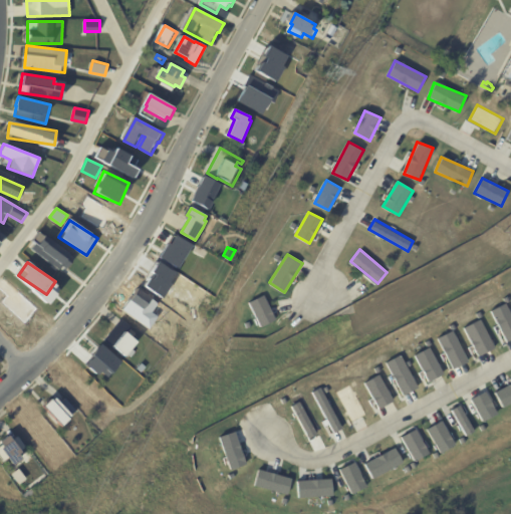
[(264,294),(275,319),(261,326),(250,301),(264,294)]
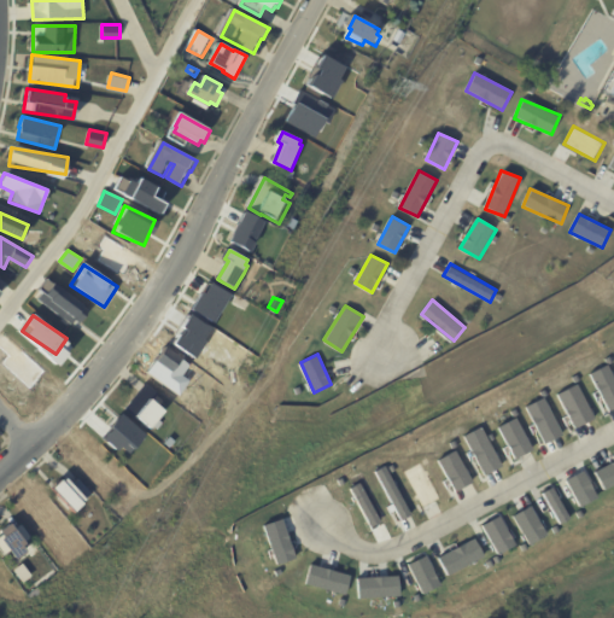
[(590,373),(608,412),(613,408),(613,374),(609,365),(590,373)]
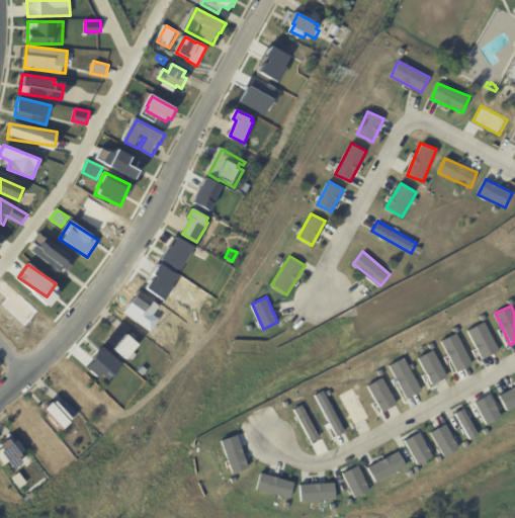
[(135,331),(129,338),(141,347),(136,353),(139,355),(134,360),(132,358),(129,362),(115,351),(115,352),(106,345),(124,322),(135,330),(135,331)]
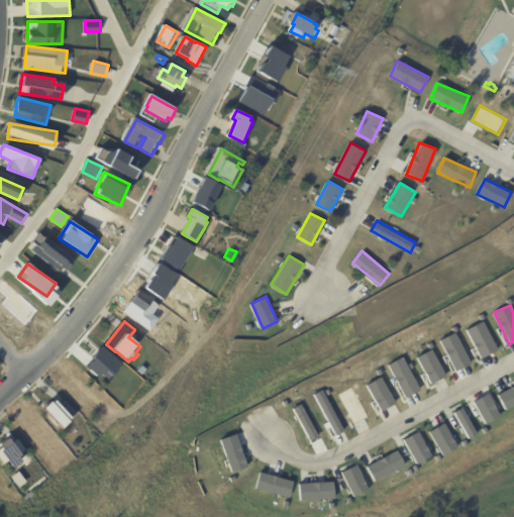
[(482,358),(498,349),(484,321),(468,329),(482,358)]
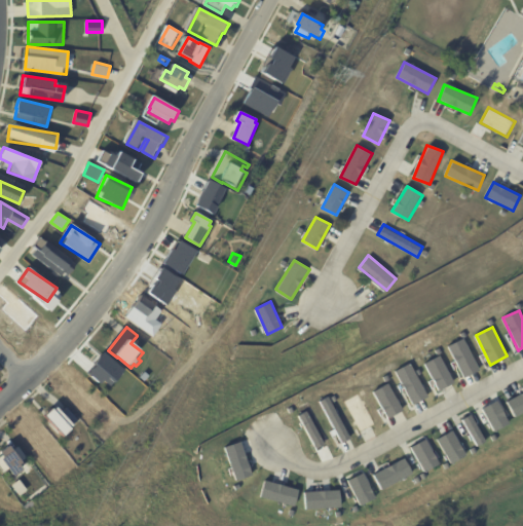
[(463,378),(479,371),(464,338),(449,345),(463,378)]
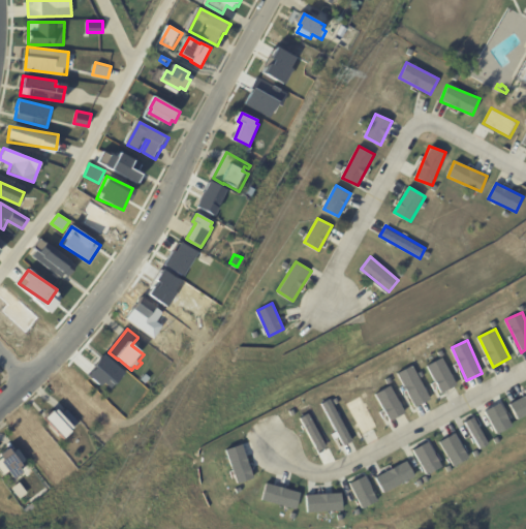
[(440,393),(457,385),(443,358),(427,365),(440,393)]
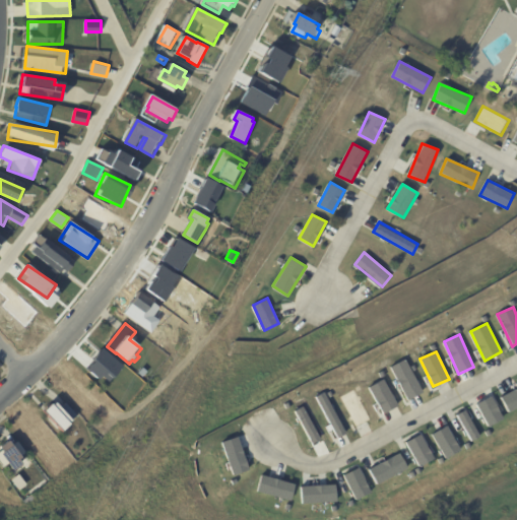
[(424,393),(407,359),(391,367),(407,400),(424,393)]
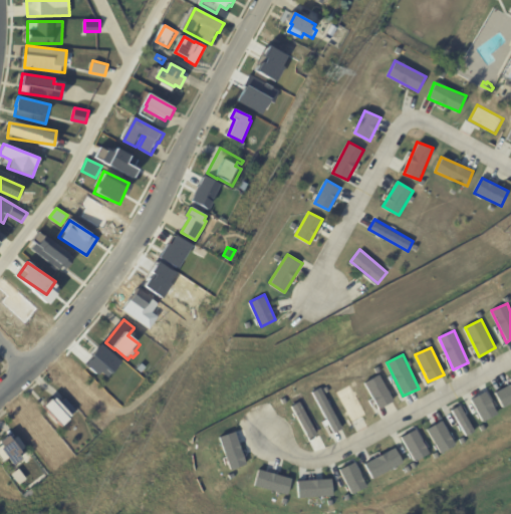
[(394,402),(380,374),(364,382),(378,410),(394,402)]
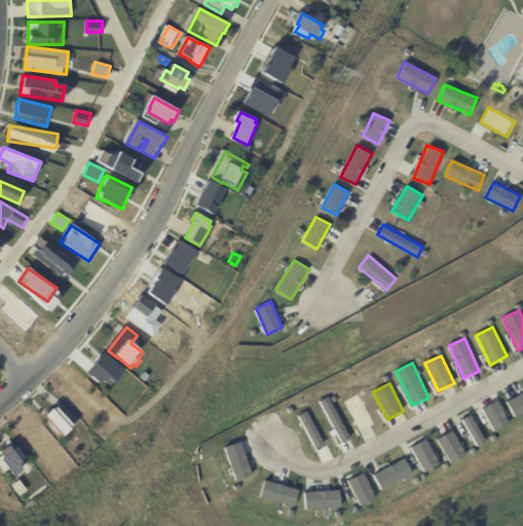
[(522,392),(507,401),(514,416),(522,412),(522,392)]
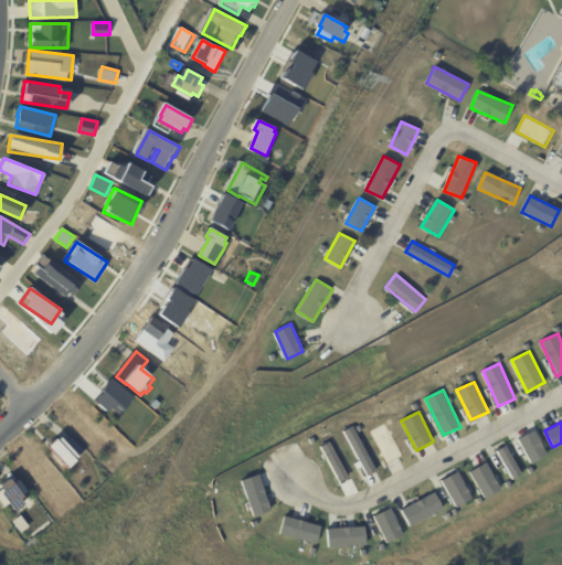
[(371,430),(388,465),(404,457),(388,423),(371,430)]
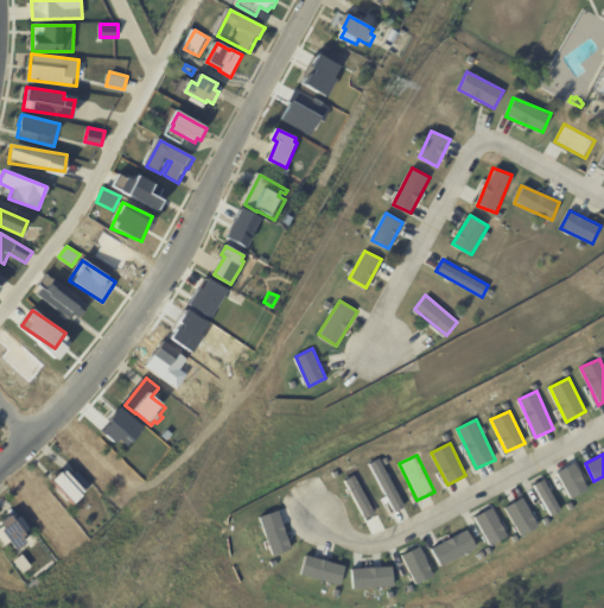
[(380,458),(405,504),(394,510),(369,464),(380,458)]
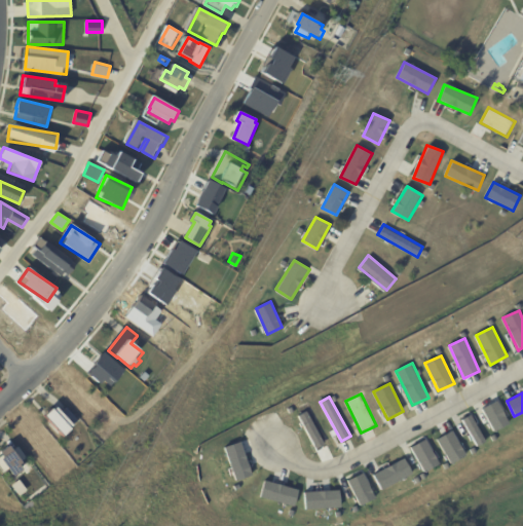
[(482,408),(493,431),(509,424),(497,401),(482,408)]
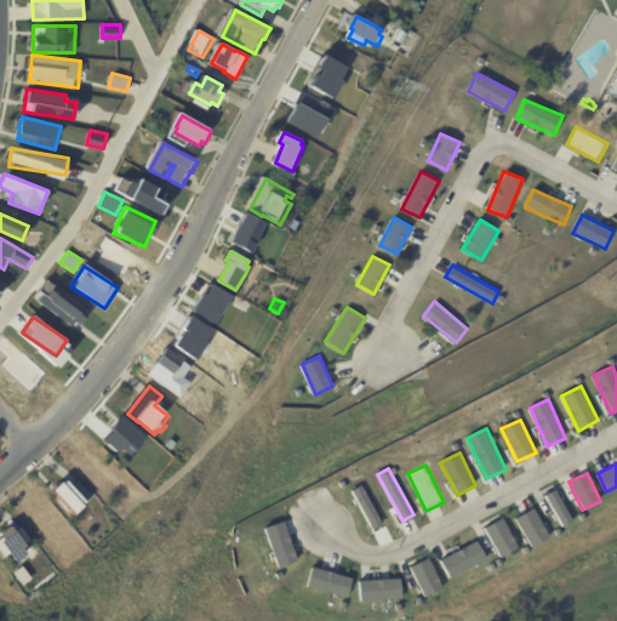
[(80,483),(93,496),(85,505),(86,506),(78,516),(55,491),(64,482),(66,484),(69,480),(75,488),(80,483)]
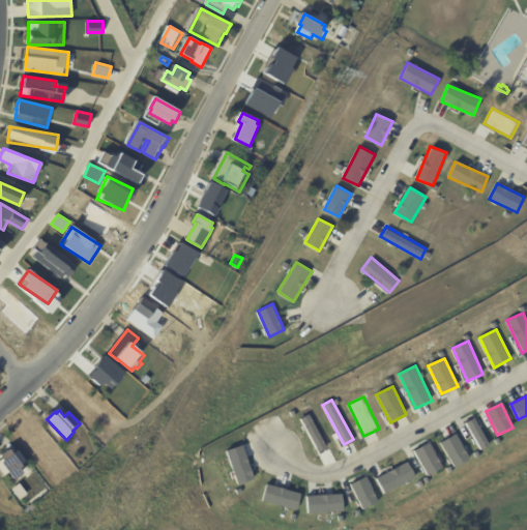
[(489,445),(475,417),(466,421),(479,449),(489,445)]
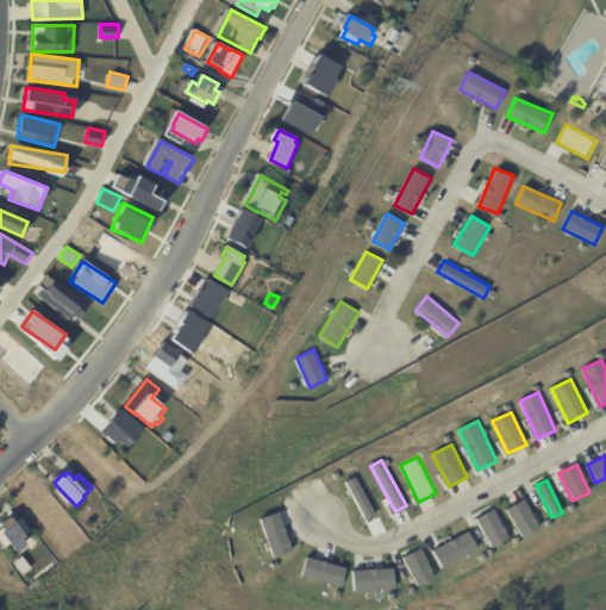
[(519,537),(538,530),(526,500),(507,508),(519,537)]
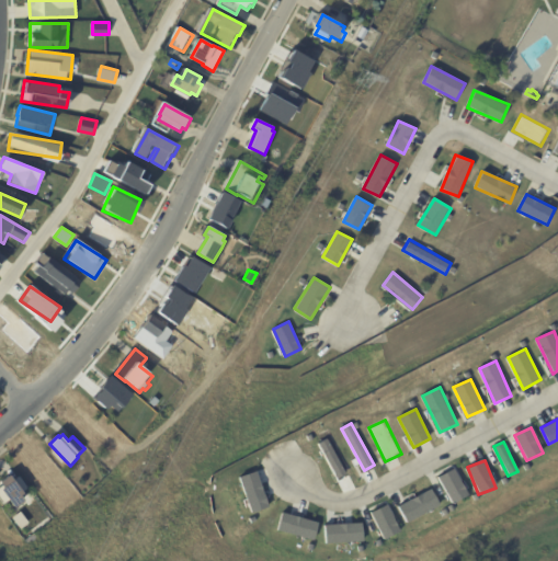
[(439,474),(450,503),(467,495),(456,468),(439,474)]
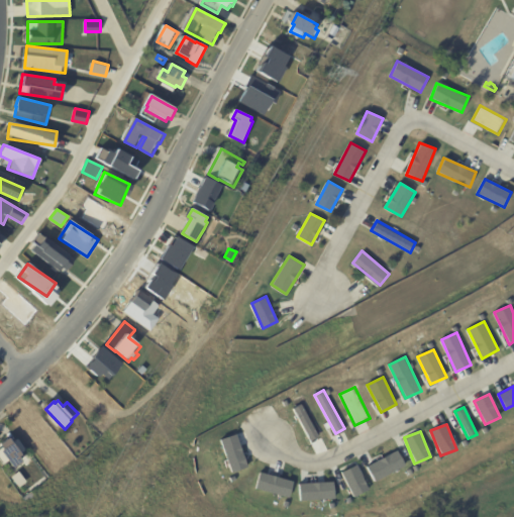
[(19,439),(21,438),(30,450),(22,456),(25,461),(16,468),(11,460),(5,464),(0,455),(0,450),(4,448),(5,450),(7,449),(3,444),(12,437),(15,442),(19,439)]
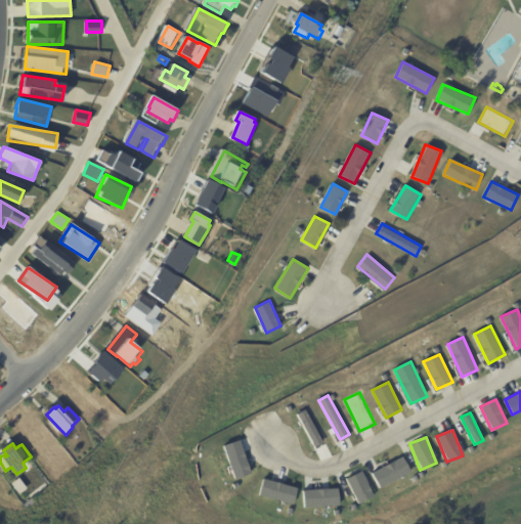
[(374,472),(403,456),(411,472),(382,487),(374,472)]
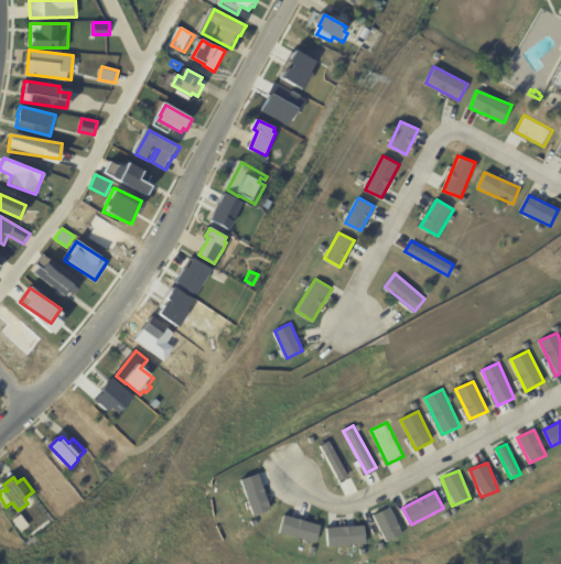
[(373,514),(386,542),(402,534),(389,507),(373,514)]
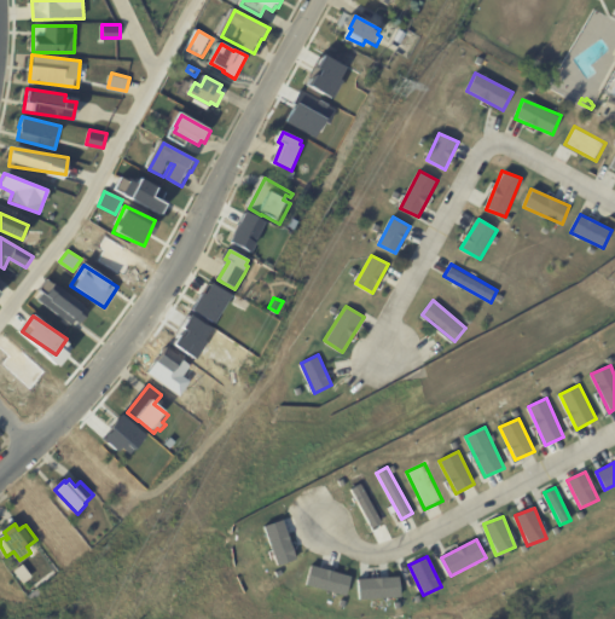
[(25,565),(35,578),(27,584),(16,571),(25,565)]
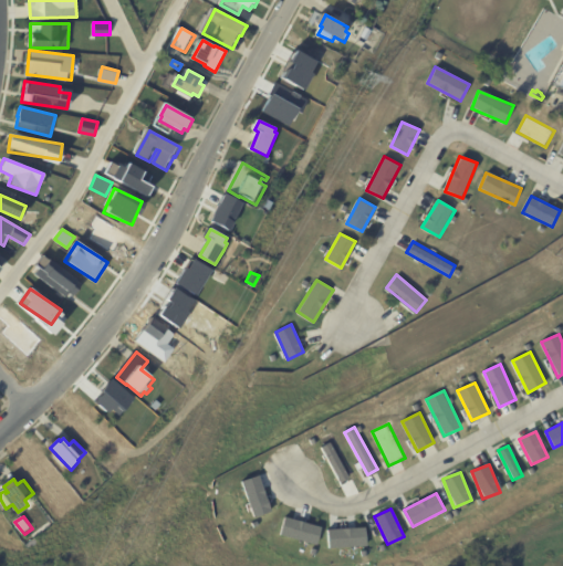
[(316,545),(322,527),(285,516),(280,534),(316,545)]
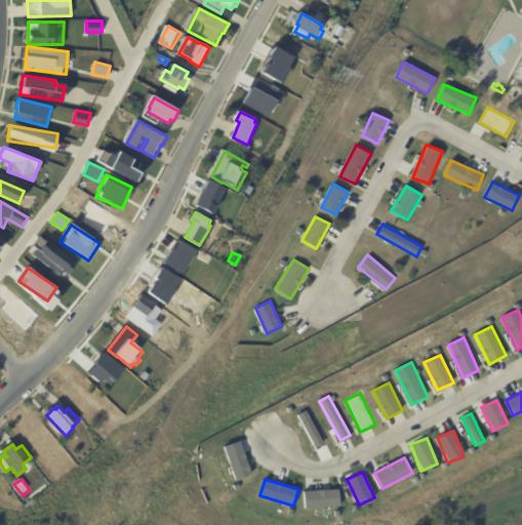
[(305,508),(339,507),(339,489),(305,490),(305,508)]
